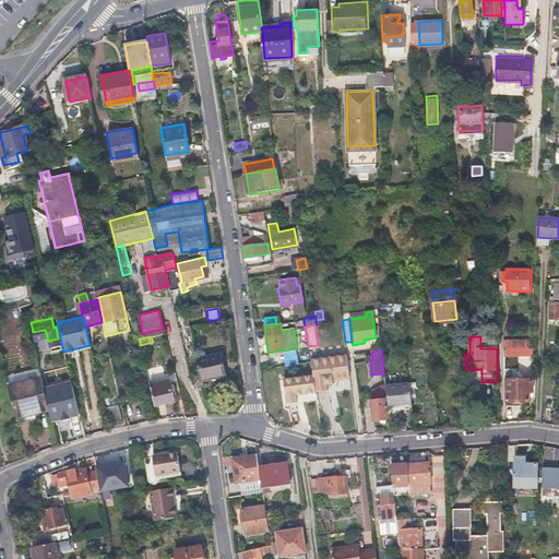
[(313,383),(316,392),(328,391),(326,384),(333,384),(333,381),(345,380),(341,355),(310,360),(313,383)]
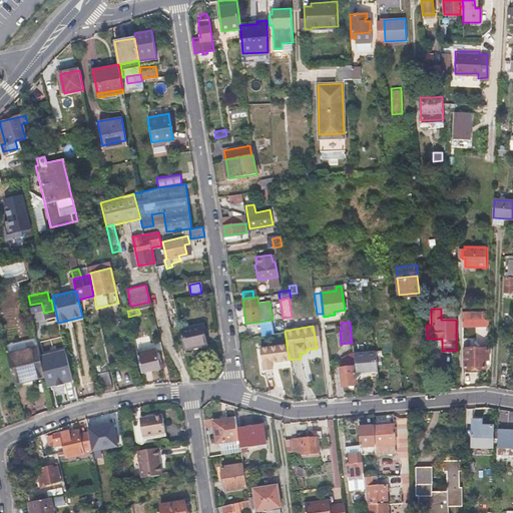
[(185,355),(196,352),(207,350),(202,330),(180,334),(185,355)]
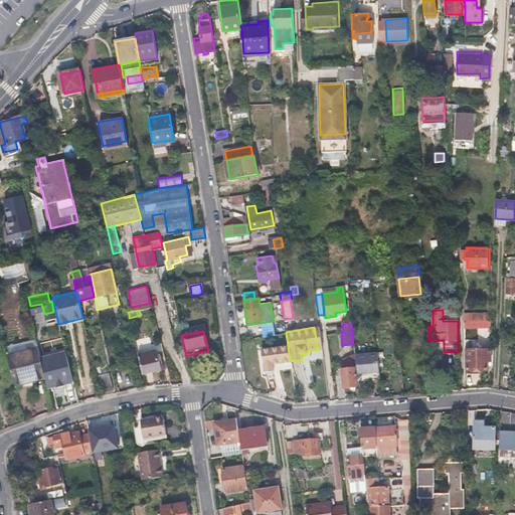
[(14,384),(44,376),(37,347),(7,355),(14,384)]
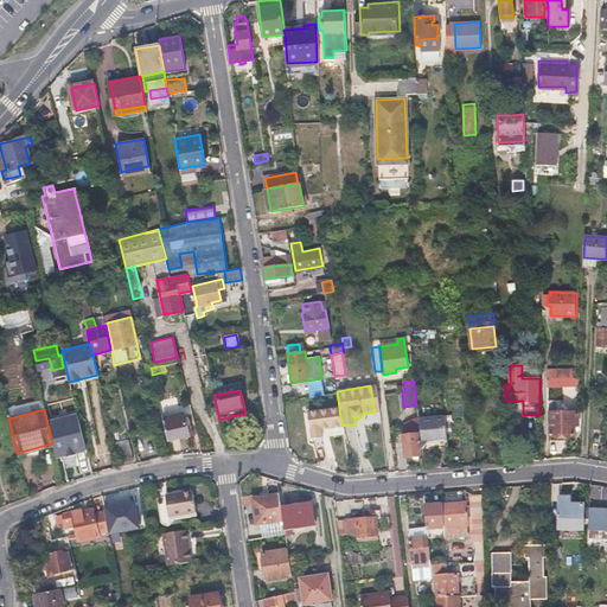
[(168,440),(179,439),(190,436),(184,413),(163,417),(168,440)]
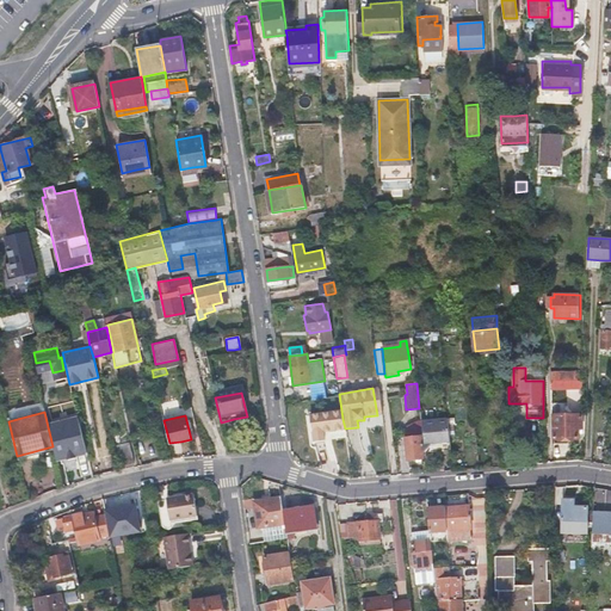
[(565,442),(565,440),(578,439),(578,426),(581,426),(582,415),(554,415),(554,439),(555,439),(555,442),(565,442)]
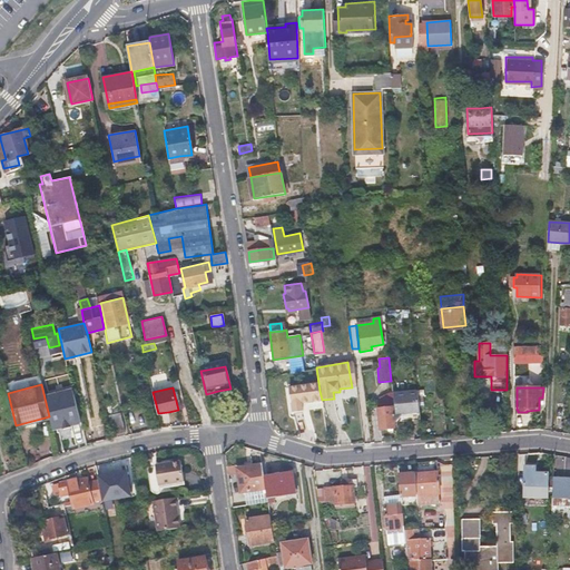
[(322,400),(320,391),(290,395),(294,420),(304,419),(303,412),(323,409),(322,400)]
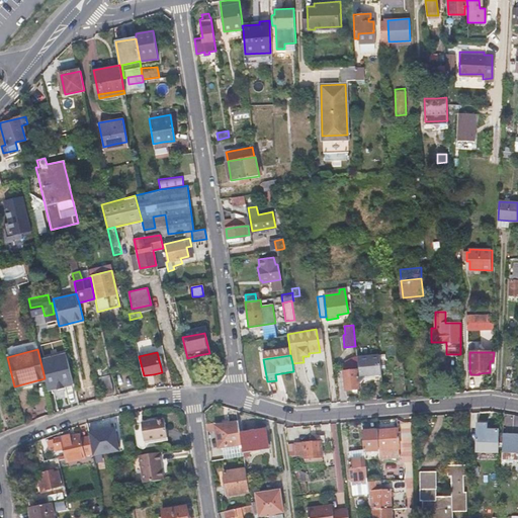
[(356,370),(358,370),(356,357),(353,357),(343,362),(344,371),(342,371),(345,391),(358,390),(356,370)]
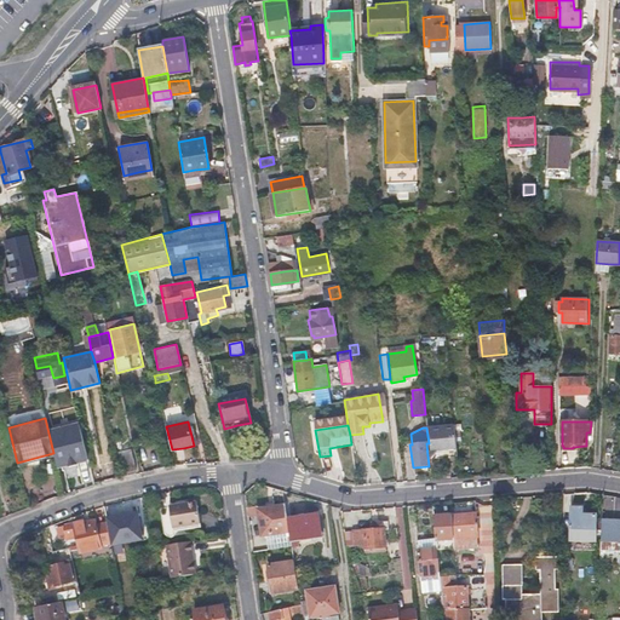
[(230,460),(236,459),(241,458),(236,441),(227,443),(230,460)]
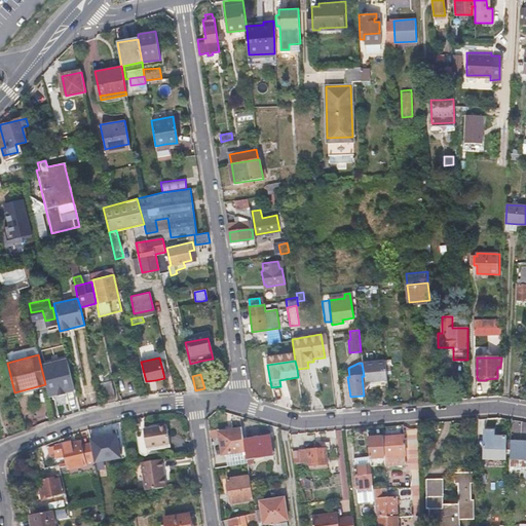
[(103,401),(108,400),(114,399),(110,380),(99,383),(103,401)]
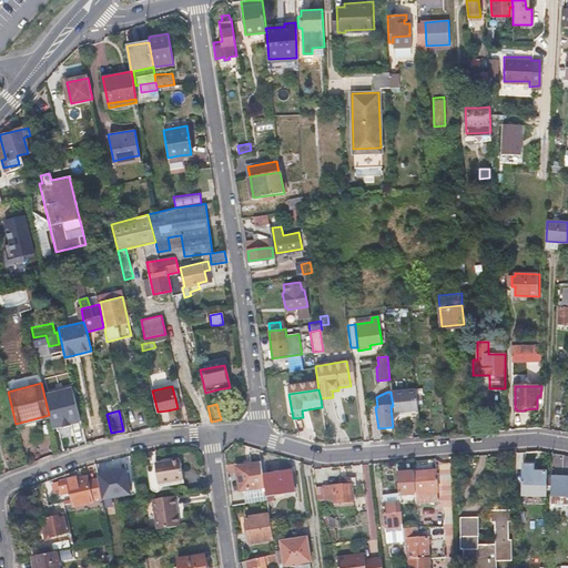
[(154,462),(155,473),(158,483),(183,479),(180,458),(154,462)]
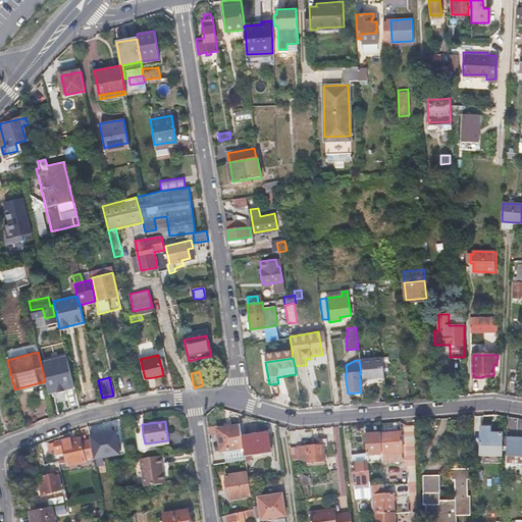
[(243,447),(242,437),(240,425),(217,429),(220,451),(243,447)]
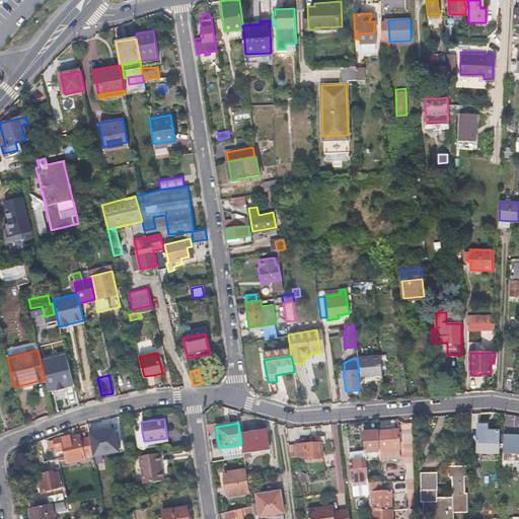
[(495,443),(497,443),(498,443),(499,431),(486,431),(487,425),(476,425),(476,454),(495,455),(495,443)]
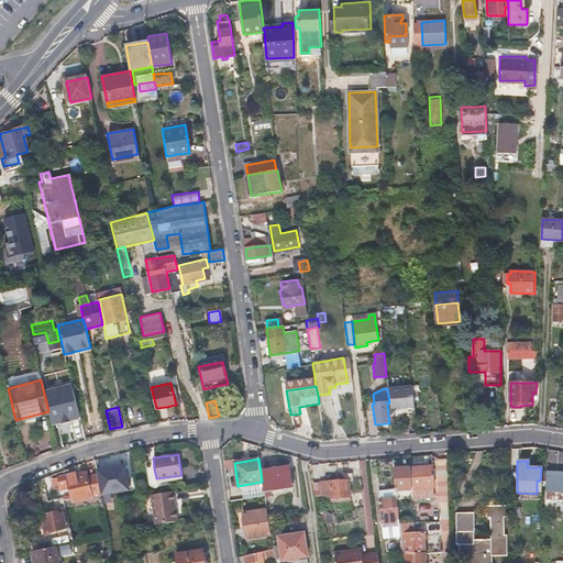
[(288,466),(261,472),(262,482),(264,492),(291,487),(288,466)]
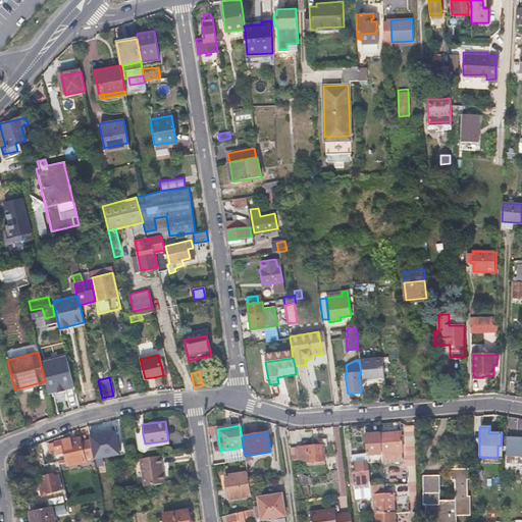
[(400,432),(380,433),(381,455),(381,459),(401,458),(400,432)]
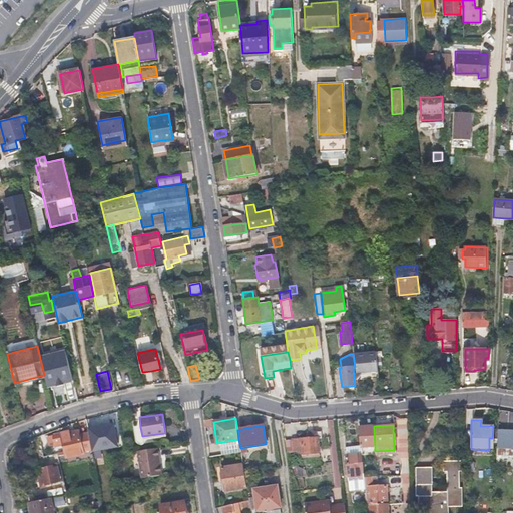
[(375,447),(374,426),(359,427),(360,446),(360,448),(375,447)]
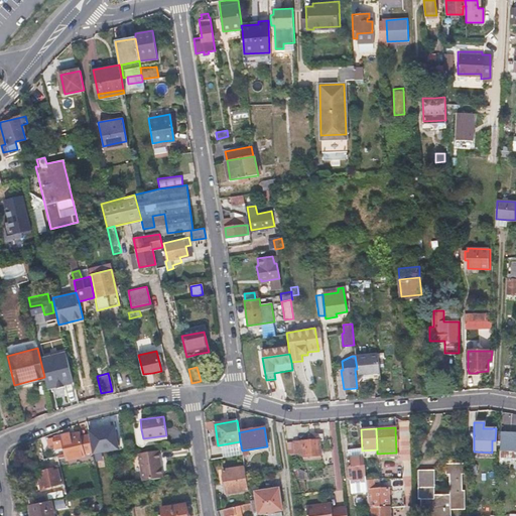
[(294,457),(297,457),(298,457),(299,460),(308,459),(308,465),(315,464),(314,459),(320,458),(319,441),(323,440),(321,434),(309,435),(309,441),(302,442),(301,433),(297,433),(298,442),(293,442),(294,457)]
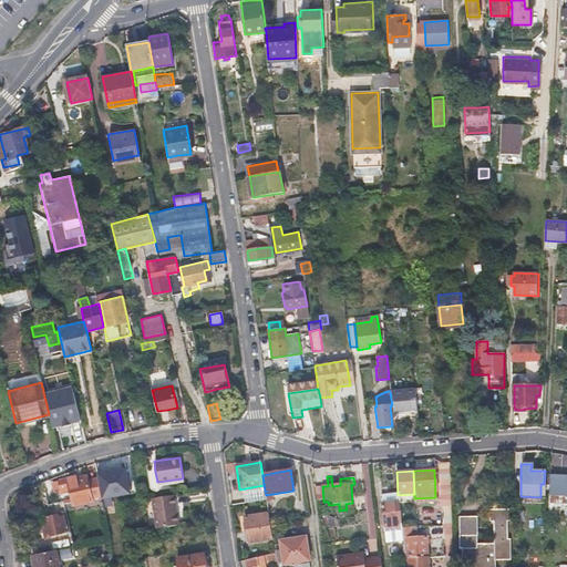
[(548,496),(558,496),(566,496),(566,494),(566,477),(549,476),(548,496)]
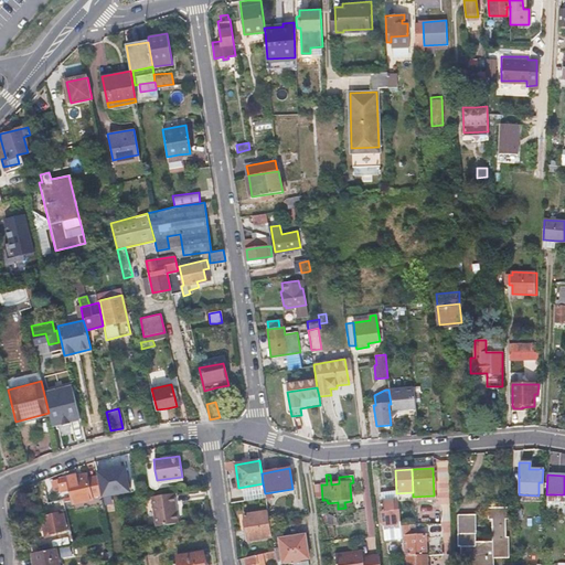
[(51,480),(52,487),(53,489),(57,488),(59,490),(68,488),(72,504),(91,500),(89,498),(100,496),(99,492),(97,478),(86,480),(86,477),(76,479),(75,476),(51,480)]
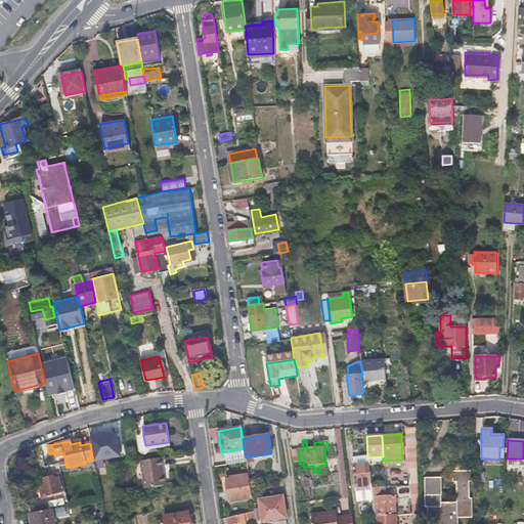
[(367,457),(367,455),(352,456),(355,503),(372,501),(368,466),(368,464),(367,457)]
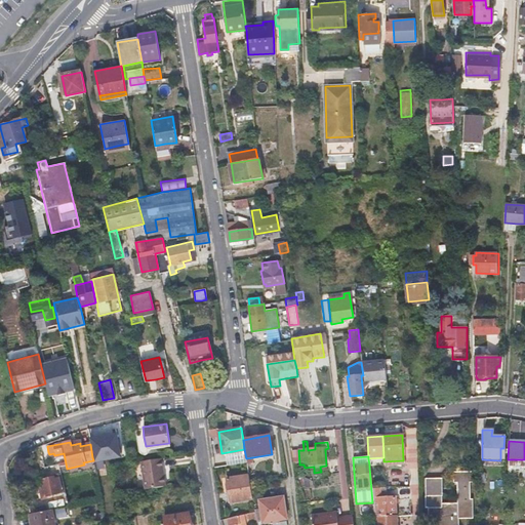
[(161,457),(140,460),(145,489),(166,486),(161,457)]
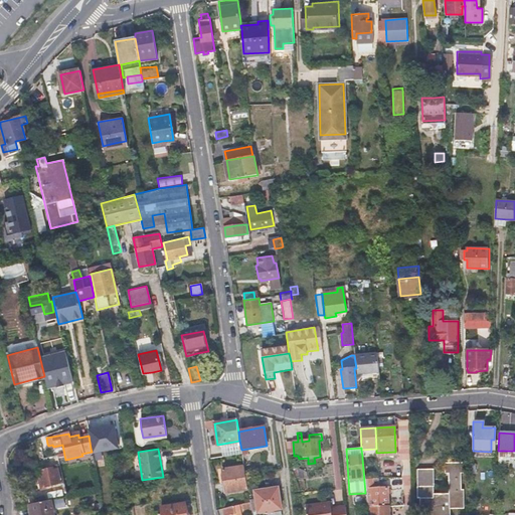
[(362,458),(376,457),(376,453),(376,449),(361,450),(362,456),(362,458)]
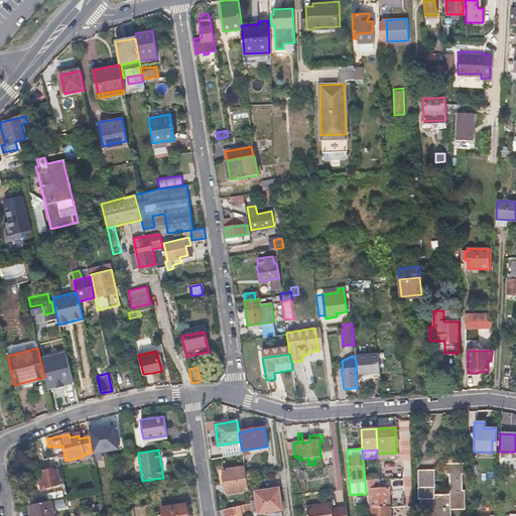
[(58,465),(56,466),(54,466),(53,468),(43,471),(44,473),(41,473),(43,481),(39,482),(41,489),(47,488),(46,486),(56,484),(55,479),(61,478),(58,465)]
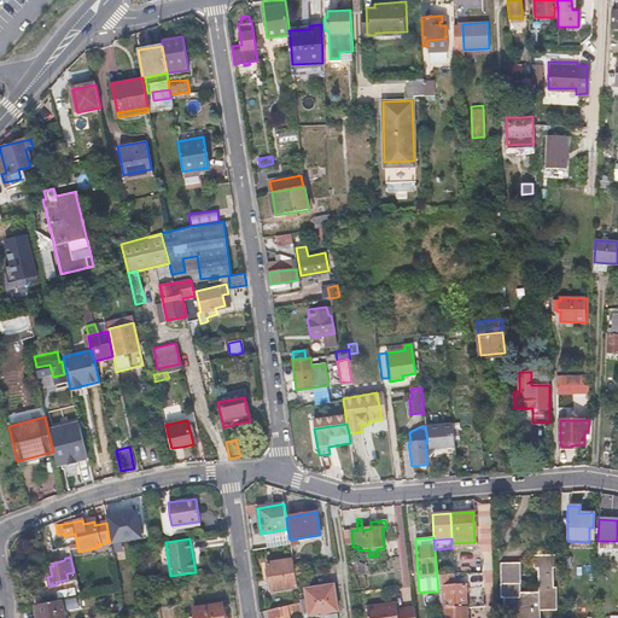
[(549,595),(549,582),(549,569),(553,569),(553,557),(530,557),(530,569),(535,569),(535,599),(514,599),(516,583),(517,583),(517,563),(497,563),(497,599),(501,599),(501,617),(508,617),(507,617),(536,617),(537,617),(552,617),(552,595),(549,595)]
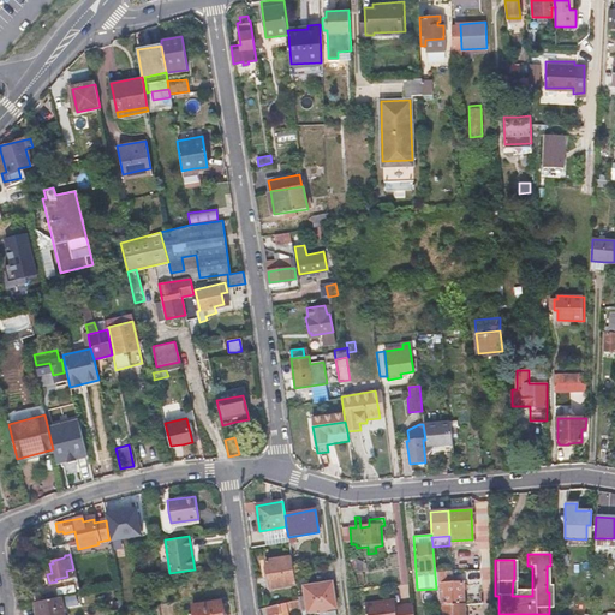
[(291,559),(275,561),(260,563),(264,591),(296,586),(291,559)]
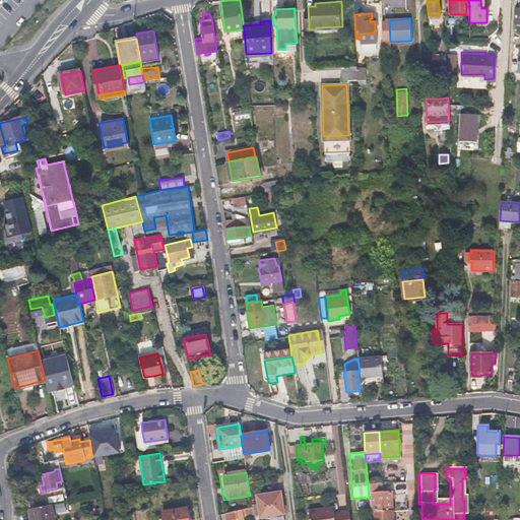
[(261,518),(272,516),(283,514),(280,493),(257,496),(261,518)]
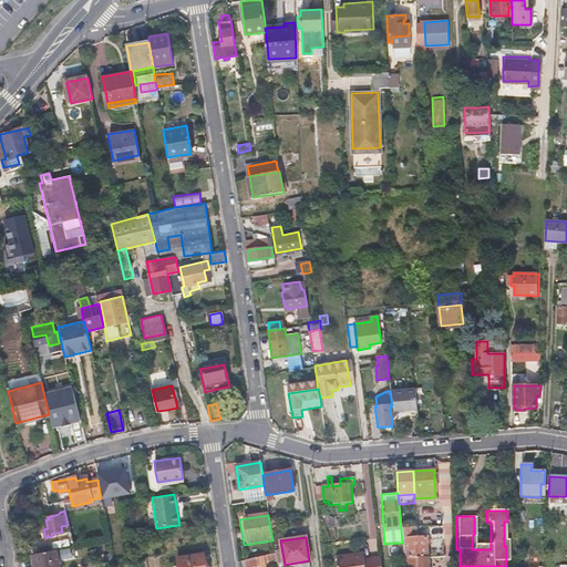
[(411,558),(411,559),(426,559),(425,537),(406,538),(408,558),(411,558)]
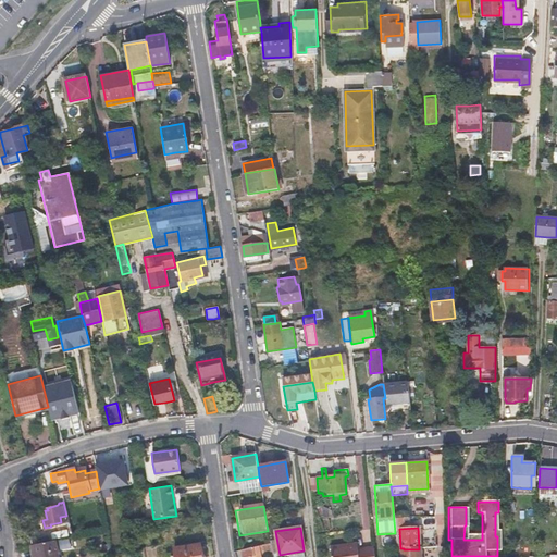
[(32,544),(35,556),(34,556),(58,556),(54,540),(32,544)]
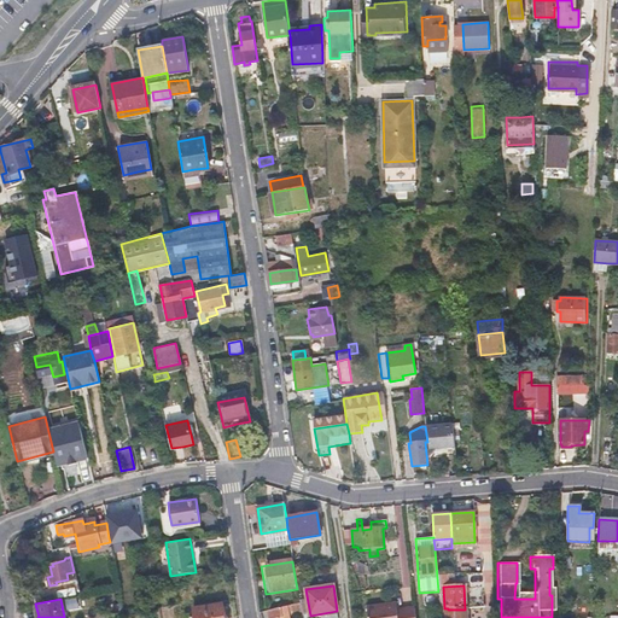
[(194,617),(225,617),(223,604),(193,608),(194,617)]
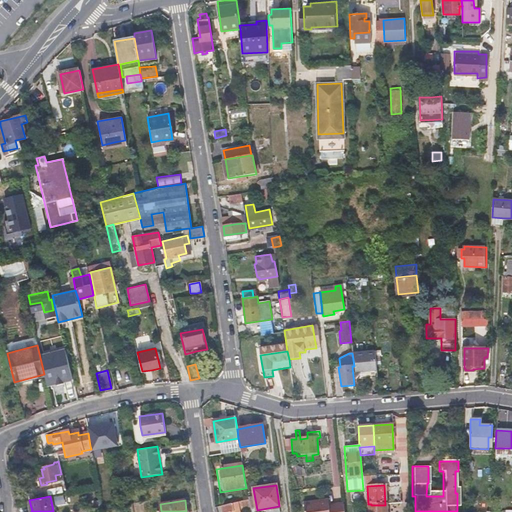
[(222,505),(223,511),(240,511),(250,510),(248,501),(222,505)]
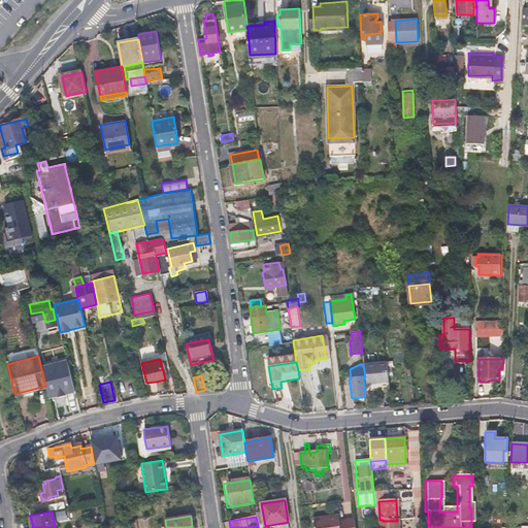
[(354,527),(354,521),(338,523),(338,520),(329,521),(328,517),(312,519),(312,527),(354,527)]
